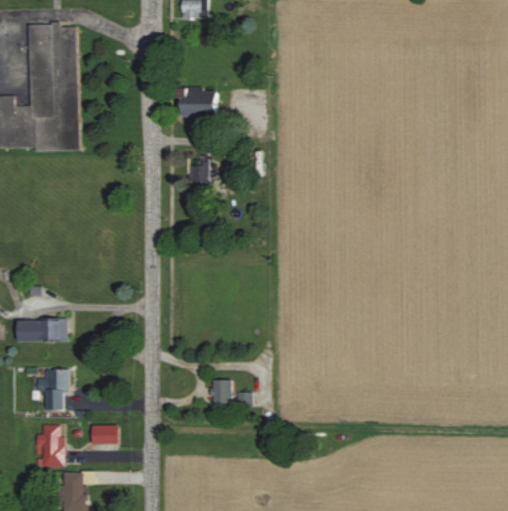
[(181,0),(182,20),(200,19),(199,0),(181,0)]
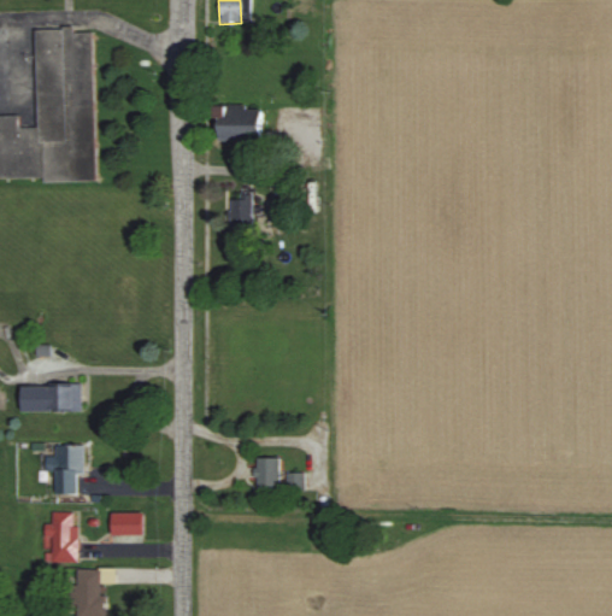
[(95,182),(92,33),(72,33),(72,28),(34,29),(36,128),(17,129),(17,116),(0,116),(0,179),(41,179),(41,183),(95,182)]
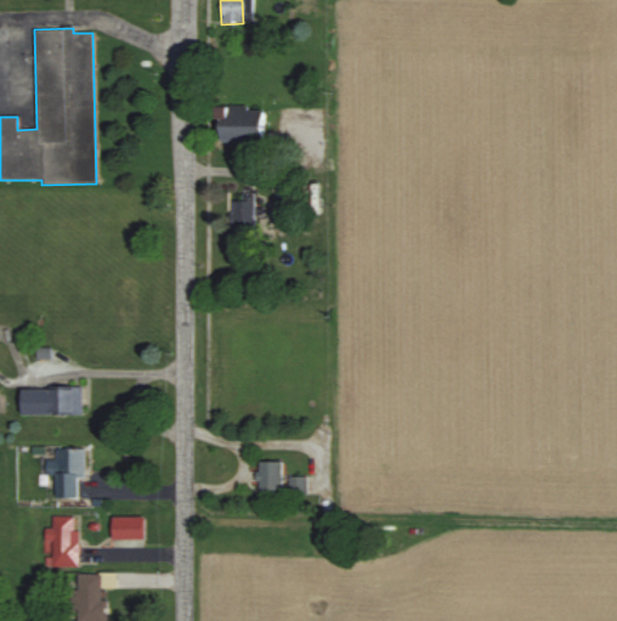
[(221,142),(266,140),(264,108),(219,111),(221,142)]
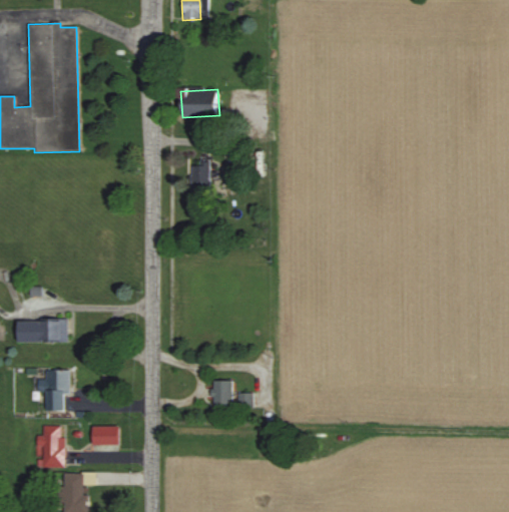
[(190,164),(191,186),(209,185),(208,163),(190,164)]
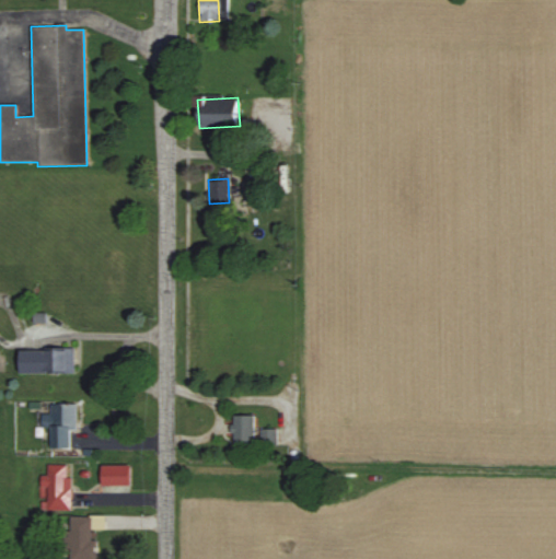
[(73,350),(19,351),(19,374),(73,373),(73,350)]
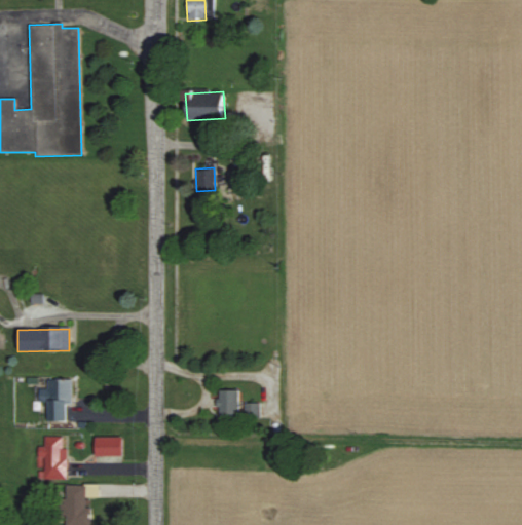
[(66,421),(65,404),(71,404),(71,380),(46,380),(46,421),(66,421)]
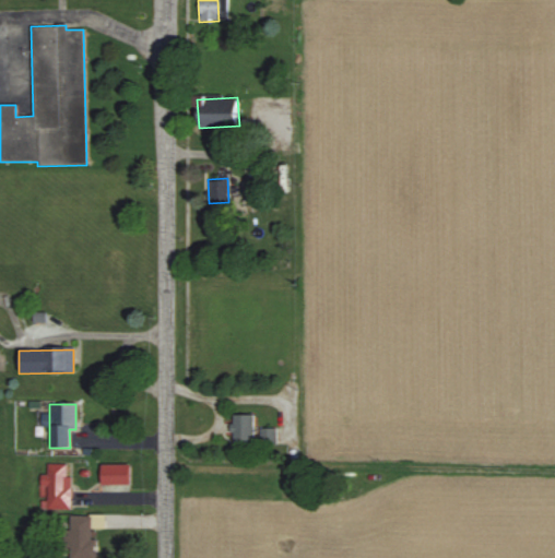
[(232,442),(254,442),(254,415),(232,415),(232,442)]
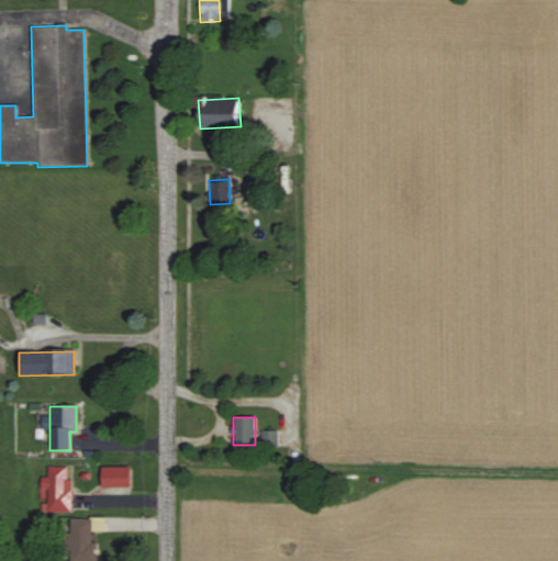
[(277,432),(261,432),(261,446),(277,446),(277,432)]
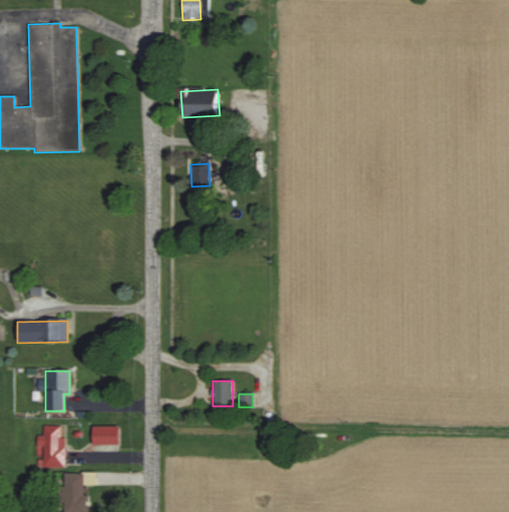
[(60,427),(42,427),(42,436),(36,436),(35,448),(41,448),(41,468),(63,469),(64,439),(59,439),(60,427)]
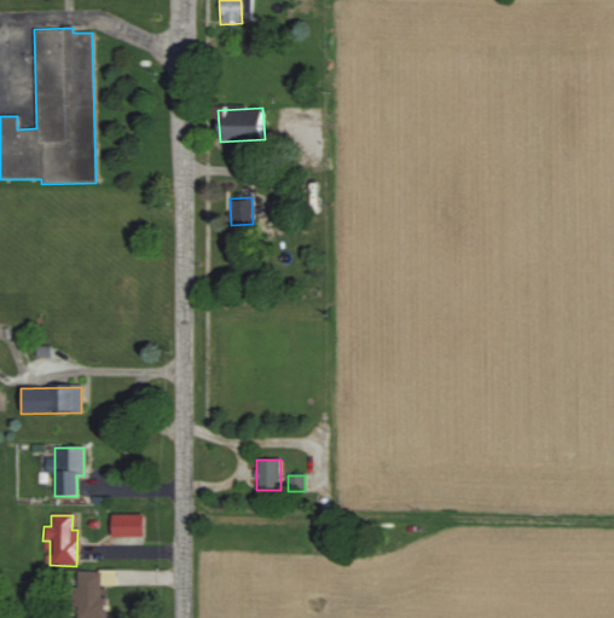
[(110,537),(143,538),(143,515),(110,515),(110,537)]
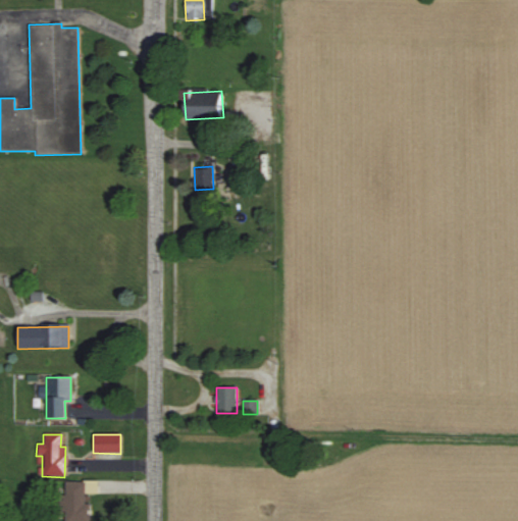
[(85,520),(85,482),(62,483),(63,520),(85,520)]
